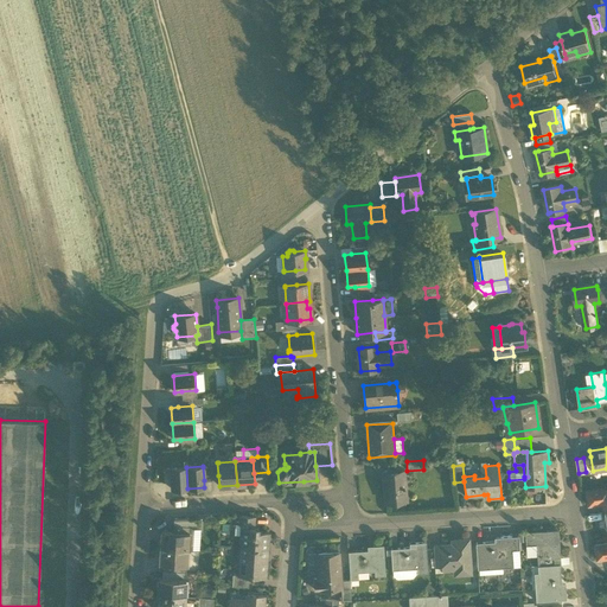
[(481,475),(474,475),(474,479),(486,478),(485,466),(480,467),(481,475)]
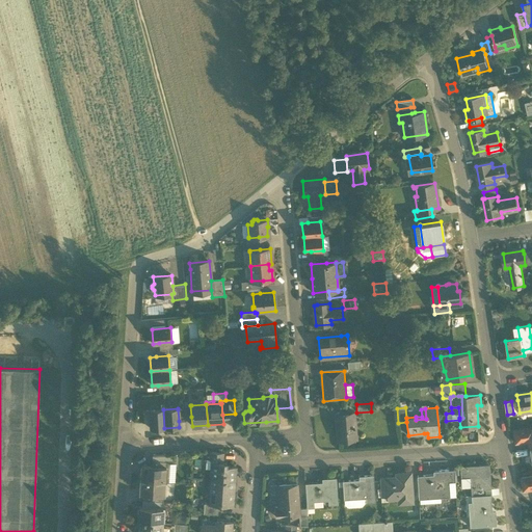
[(150,428),(164,428),(163,409),(149,409),(150,422),(150,428)]
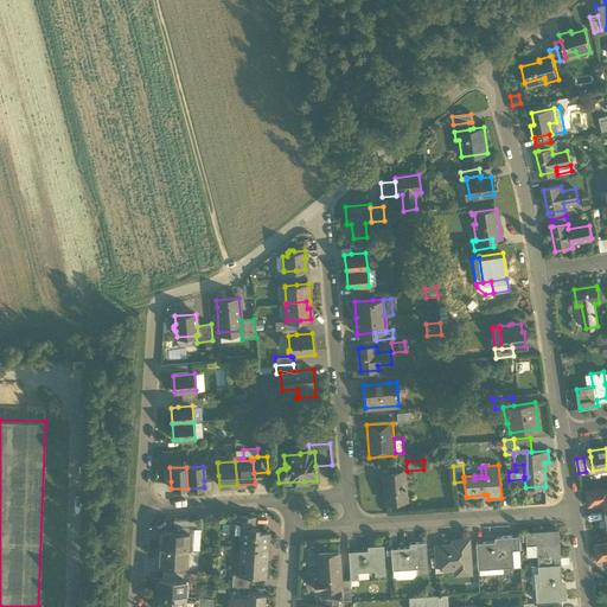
[(383,472),(385,502),(407,500),(404,471),(383,472)]
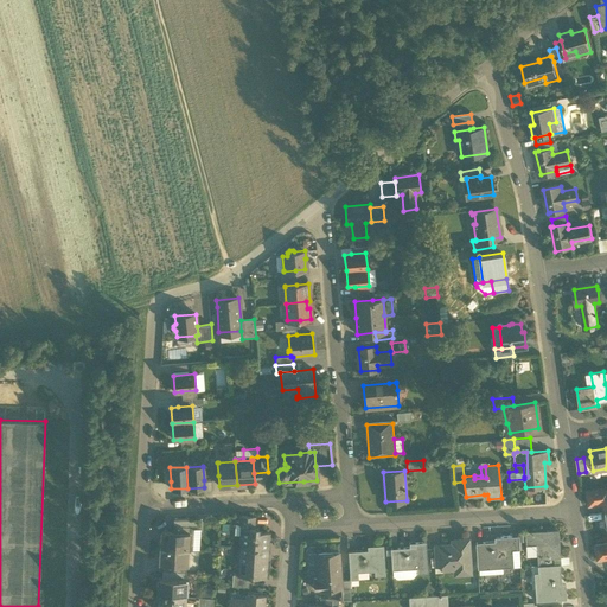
[(606,485),(586,489),(588,506),(605,504),(605,503),(589,505),(587,490),(602,487),(606,486),(606,485)]
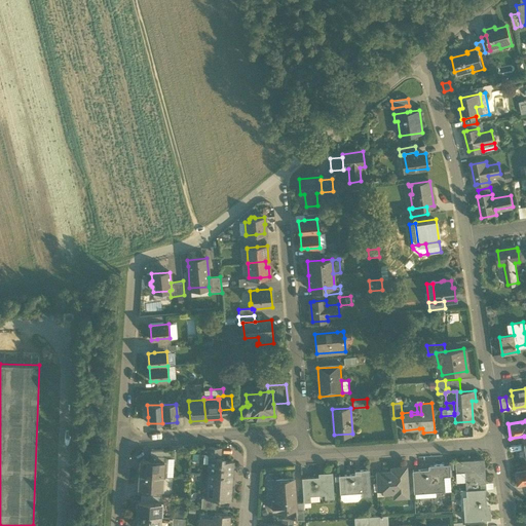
[(509,424),(511,438),(524,436),(523,428),(522,422),(509,424)]
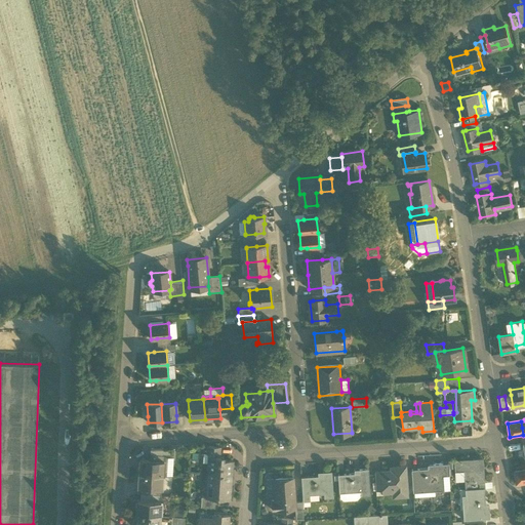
[(213,455),(218,456),(219,447),(203,446),(202,453),(208,454),(213,454),(213,455)]
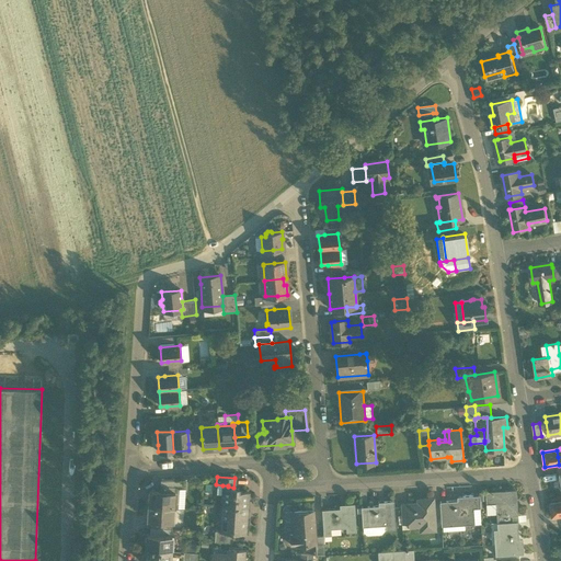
[(175,488),(182,488),(183,479),(160,480),(160,487),(175,488)]
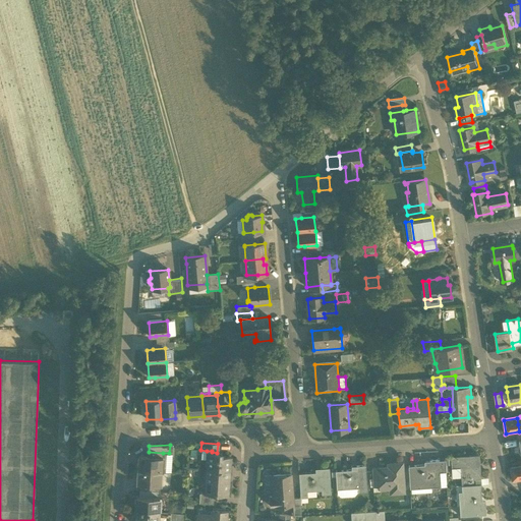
[(138,455),(137,469),(161,471),(163,453),(149,452),(149,456),(138,455)]
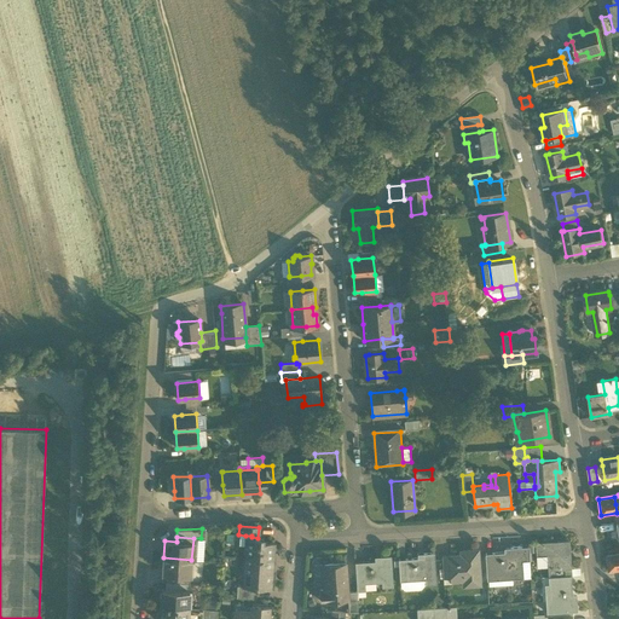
[(244,544),(244,557),(272,559),(273,543),(262,543),(262,538),(258,538),(252,537),(250,544),(244,544)]
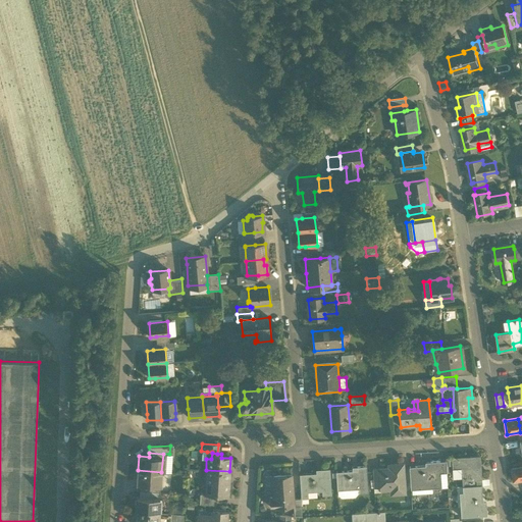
[(171,455),(164,455),(163,471),(171,471),(171,455)]
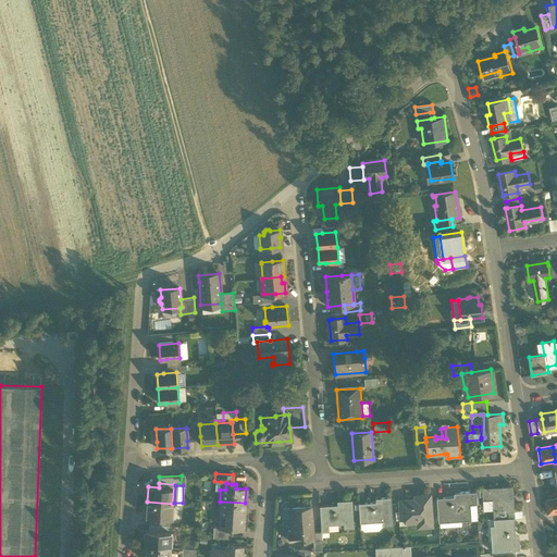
[(493,503),(493,512),(508,511),(514,510),(512,499),(511,499),(510,487),(512,487),(512,485),(482,487),(483,499),(493,498),(493,503)]
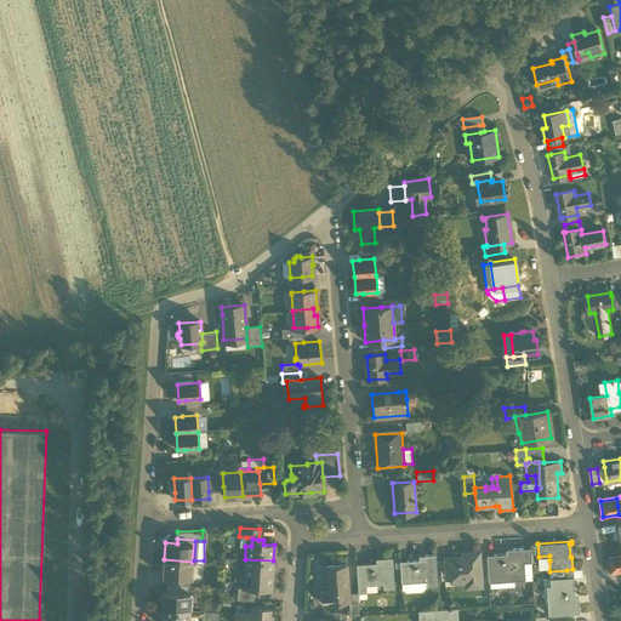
[(512,575),(513,580),(524,579),(522,547),(511,548),(511,553),(494,554),(495,576),(512,575)]
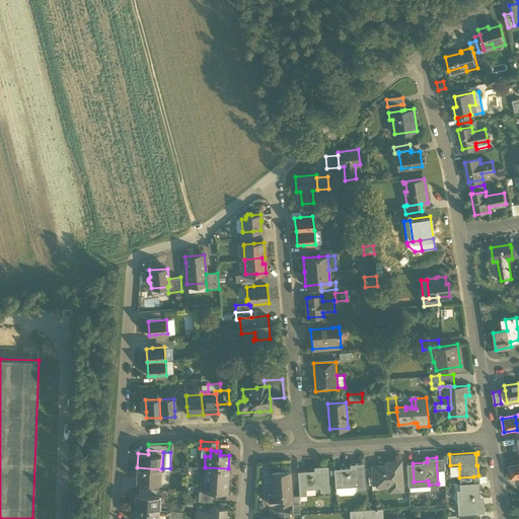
[(392,483),(392,487),(402,486),(400,459),(391,460),(391,464),(376,465),(377,484),(392,483)]
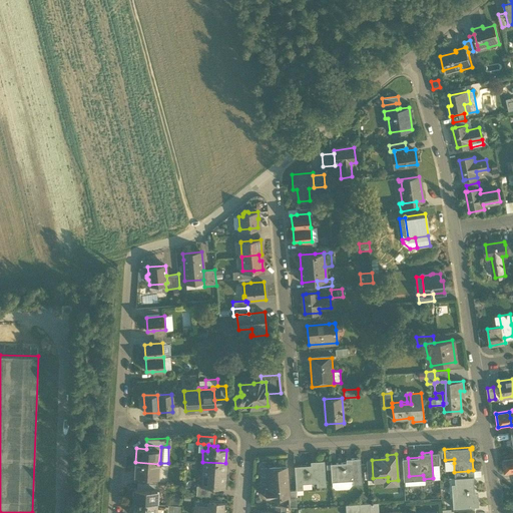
[(352,479),(352,483),(362,482),(360,457),(351,458),(351,461),(336,462),(337,480),(352,479)]
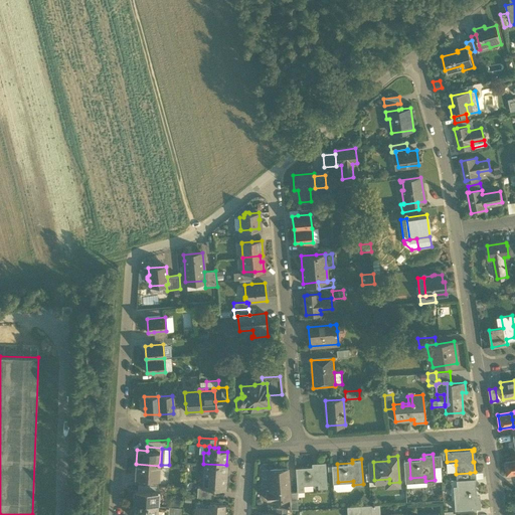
[(514,460),(505,462),(507,475),(514,473),(514,460)]
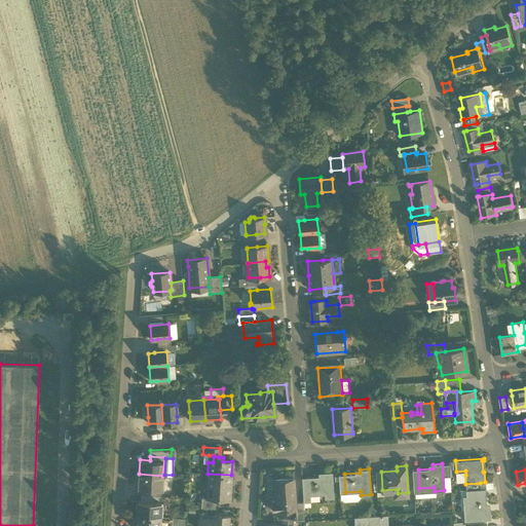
[(324,493),(325,497),(334,497),(332,471),(323,472),(323,475),(308,476),(309,494),(324,493)]
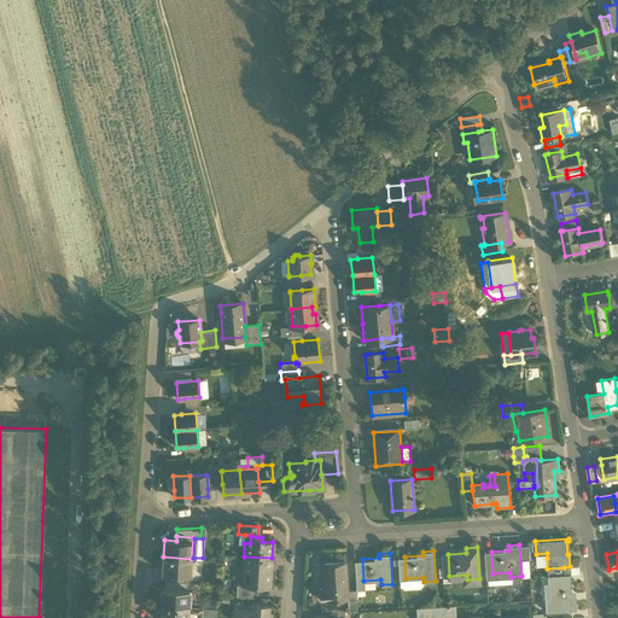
[(617,569),(617,567),(608,570),(606,554),(605,554),(607,571),(617,569)]
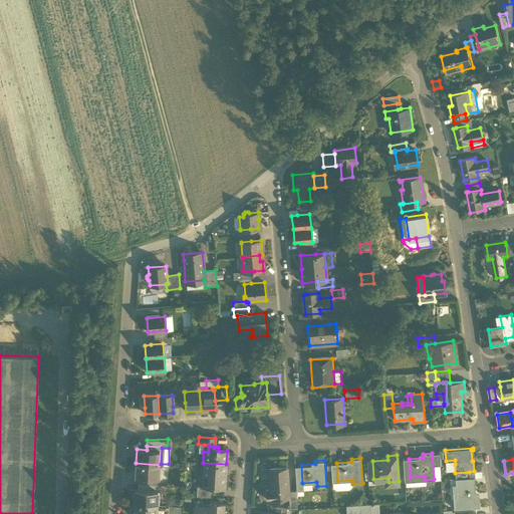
[(158,479),(159,465),(136,463),(135,477),(138,478),(157,479),(158,479)]
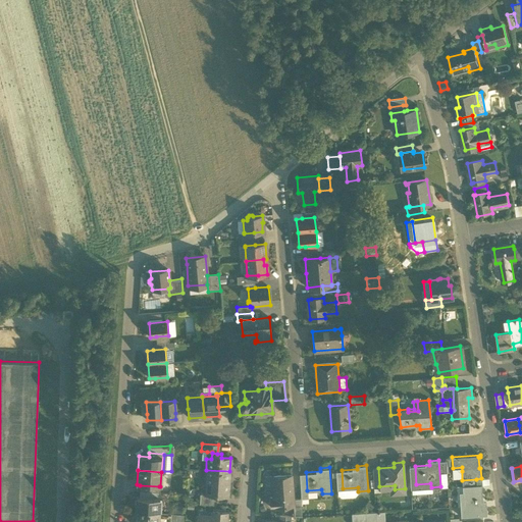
[(227,496),(229,471),(206,470),(205,481),(208,481),(207,494),(214,494),(227,496)]
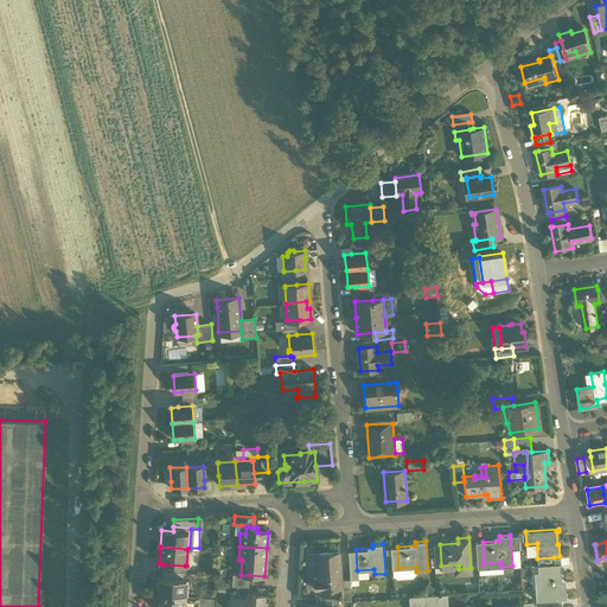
[(314,579),(314,589),(340,588),(340,581),(340,577),(339,564),(340,563),(339,553),(318,554),(319,579),(314,579)]
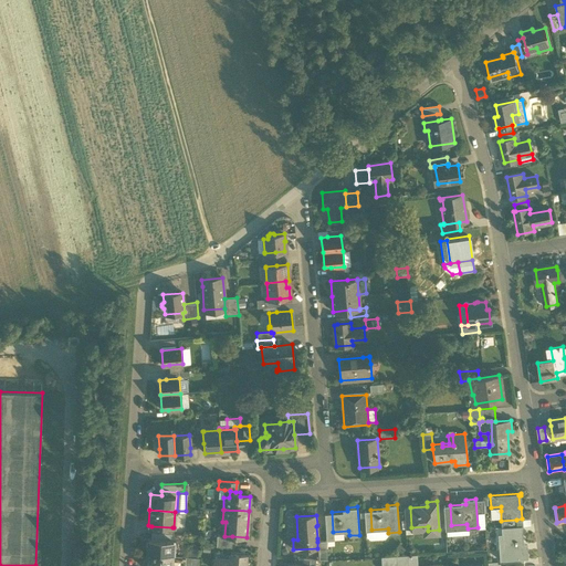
[(499,551),(500,559),(527,558),(526,548),(523,548),(522,532),(502,533),(503,551),(499,551)]
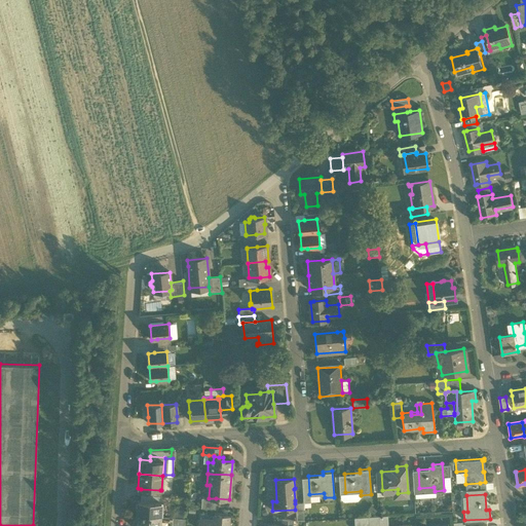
[(200,508),(215,509),(216,498),(209,498),(205,498),(205,497),(201,496),(200,508)]
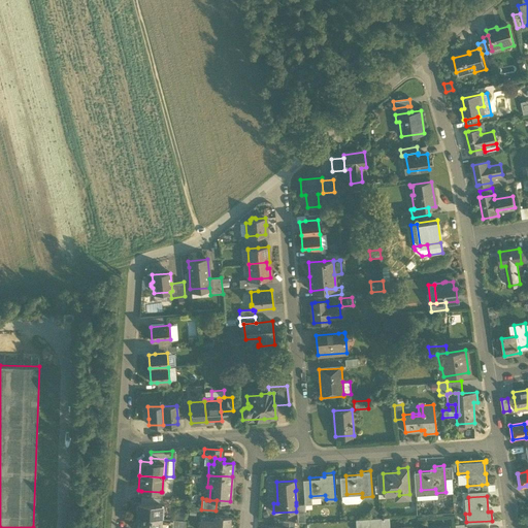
[(136,503),(136,517),(160,519),(161,504),(140,503),(136,503)]
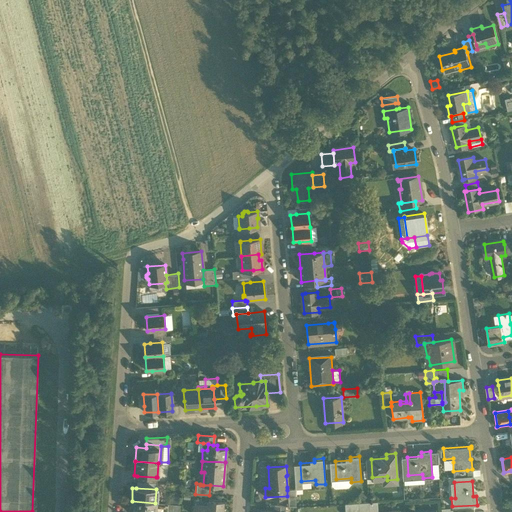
[(288,506),(296,506),(295,490),(287,490),(287,496),(288,506)]
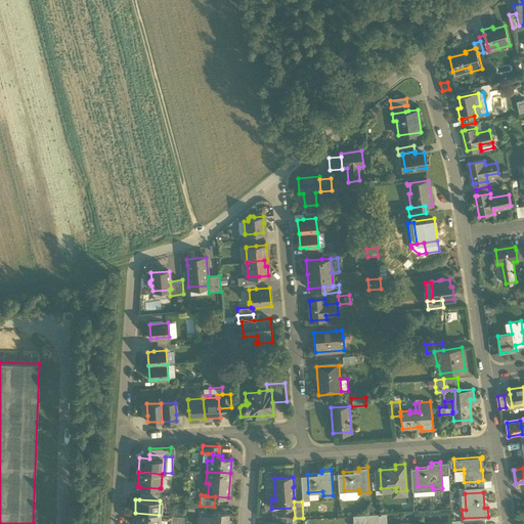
[(158,523),(159,515),(135,513),(133,523),(158,523)]
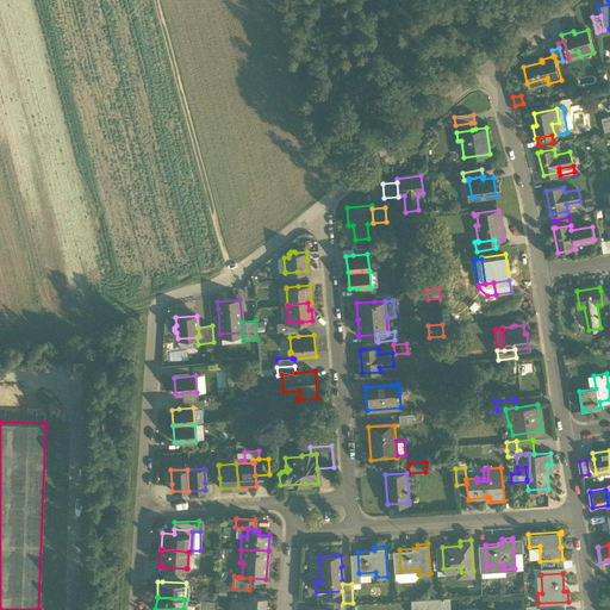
[(263,609),(265,598),(247,597),(247,602),(230,601),(229,609),(263,609)]
